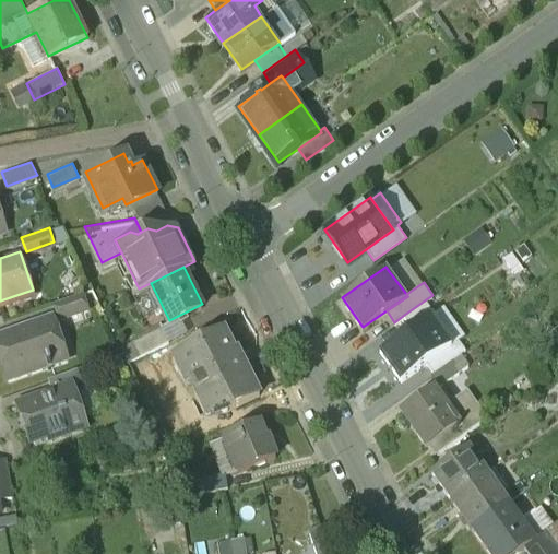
[(84,290),(55,299),(60,316),(90,306),(84,290)]
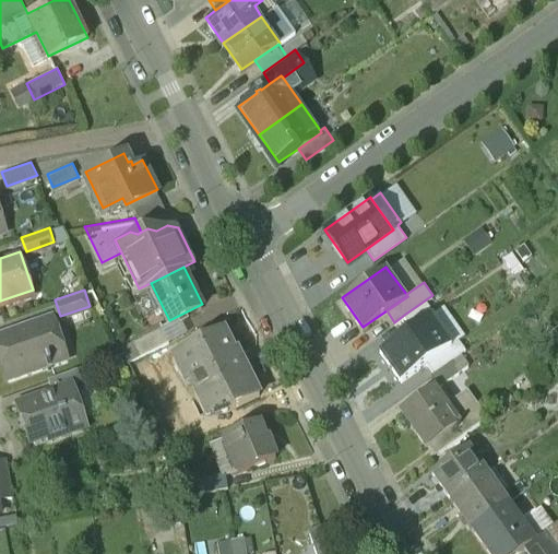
[(404,315),(413,326),(430,314),(434,311),(426,299),(404,315)]
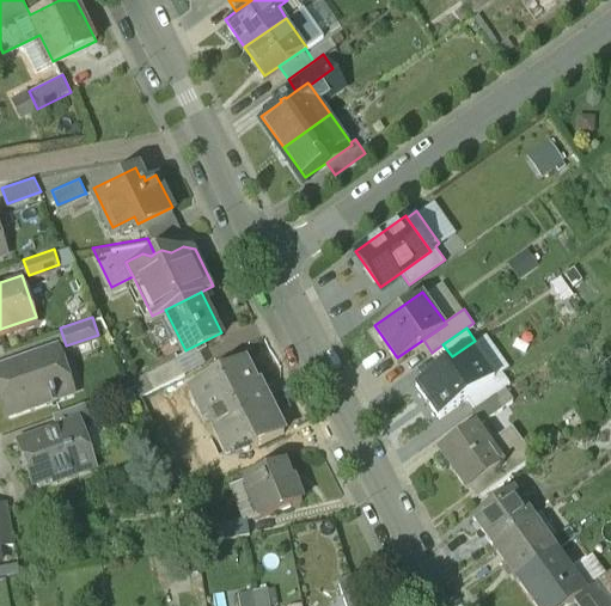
[(471,343),(494,375),(502,371),(509,365),(487,332),(475,341),(471,343)]
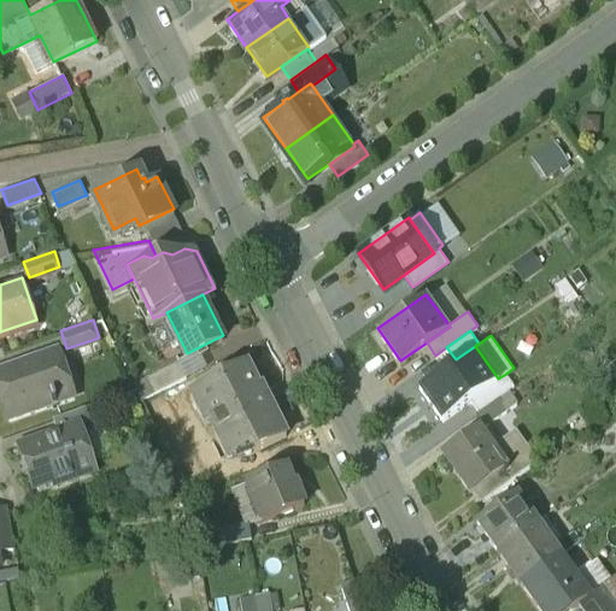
[(58,346),(0,364),(0,385),(11,413),(74,392),(58,346)]
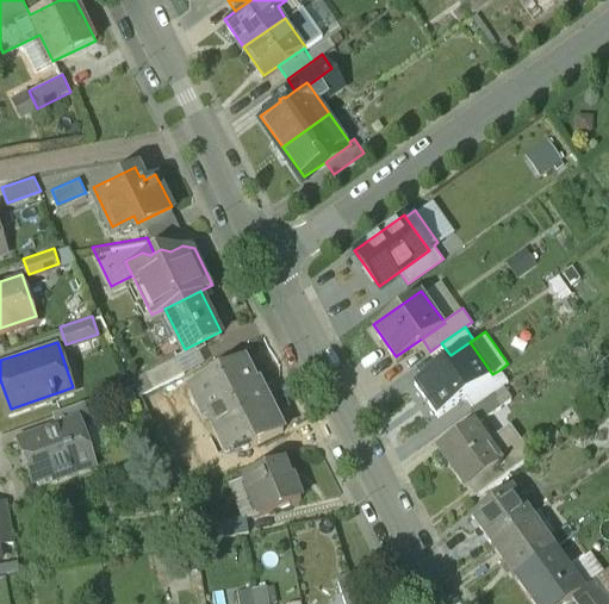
[(470,342),(451,355),(415,380),(439,413),(466,394),(492,374),(470,342)]
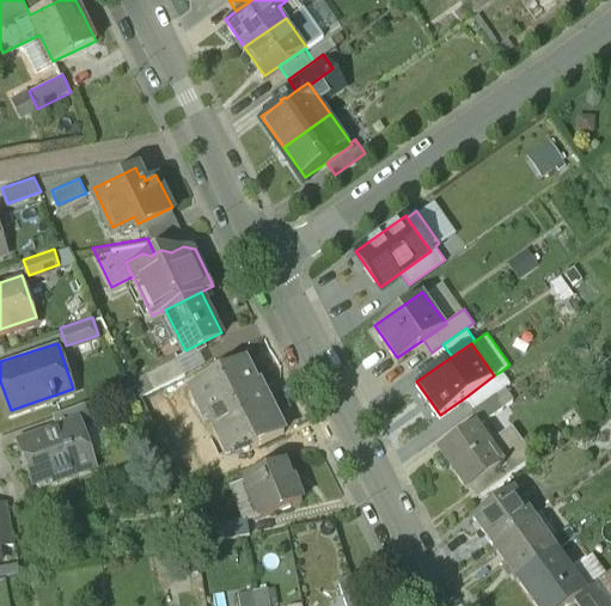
[(177,357),(147,372),(154,386),(184,372),(177,357)]
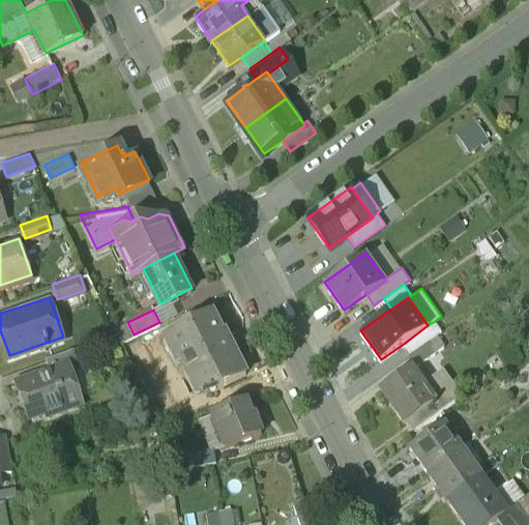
[(213,310),(164,334),(173,353),(181,350),(188,366),(185,367),(195,386),(215,377),(218,384),(246,370),(226,329),(224,330),(213,310)]
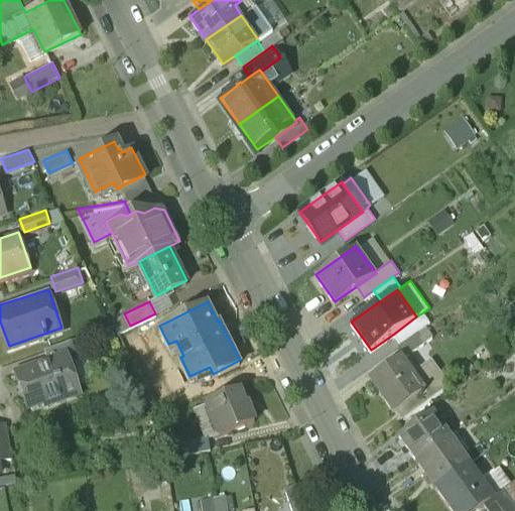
[(394,334),(401,343),(414,334),(430,323),(423,312),(416,316),(394,334)]
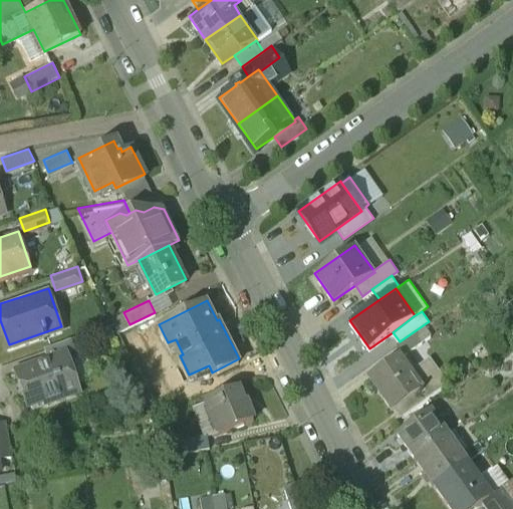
[(400,341),(397,343),(404,353),(420,342),(413,332),(400,341)]
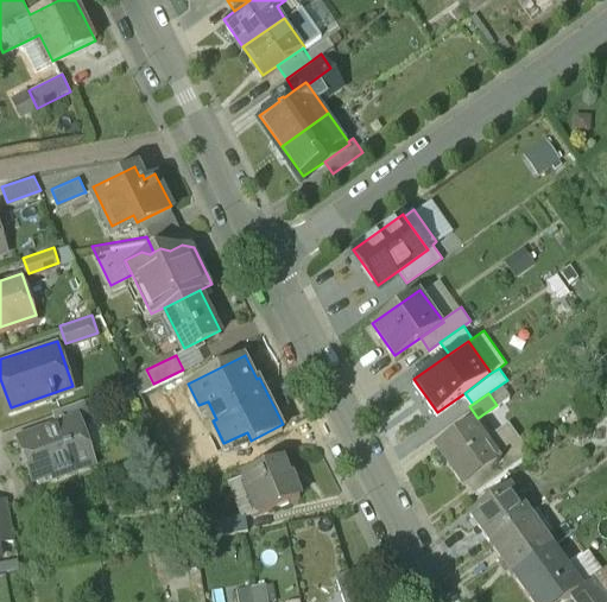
[(84,398),(52,409),(57,422),(77,414),(89,411),(84,398)]
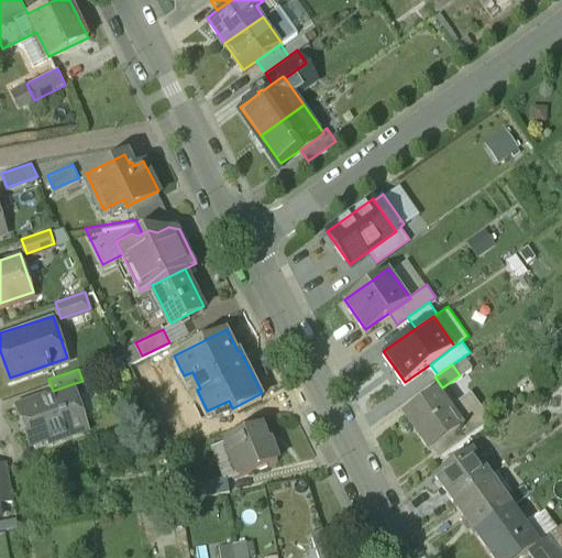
[(53,391),(19,403),(32,441),(48,436),(50,439),(86,426),(85,422),(88,417),(87,412),(81,411),(77,401),(81,395),(79,390),(74,389),(72,384),(53,391)]
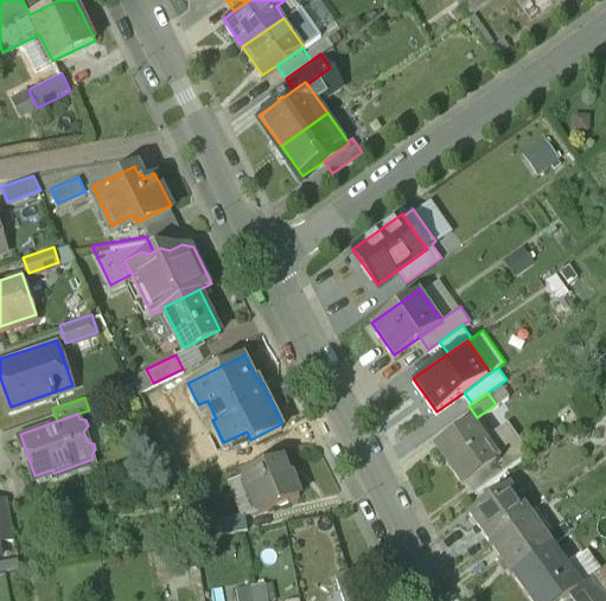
[(470,422),(435,446),(460,481),(495,458),(470,422)]
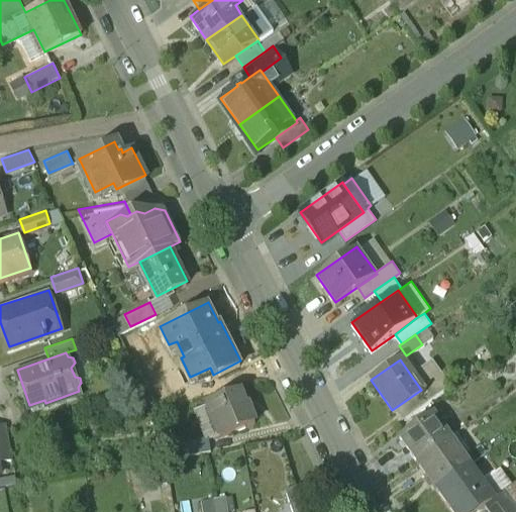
[(239,388),(207,401),(220,434),(255,420),(248,403),(245,404),(239,388)]
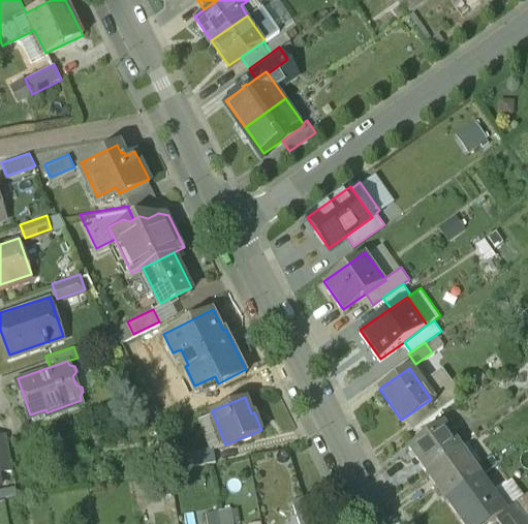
[(443,423),(409,447),(426,470),(458,449),(449,436),(452,434),(443,423)]
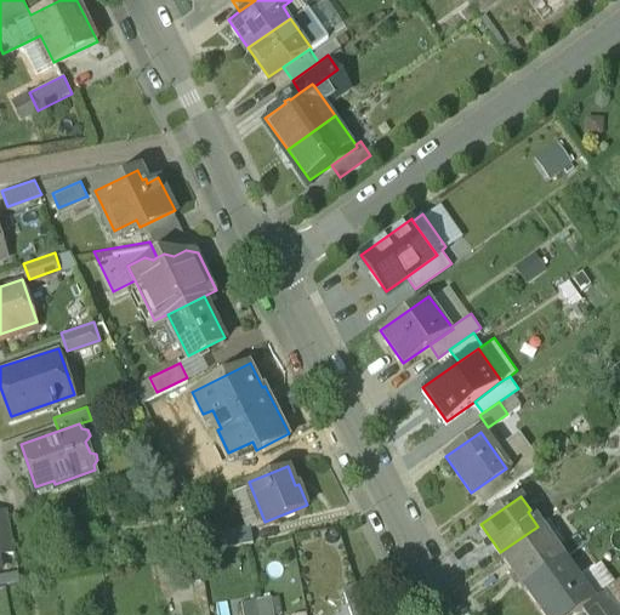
[(9,508),(0,510),(0,551),(16,550),(9,508)]
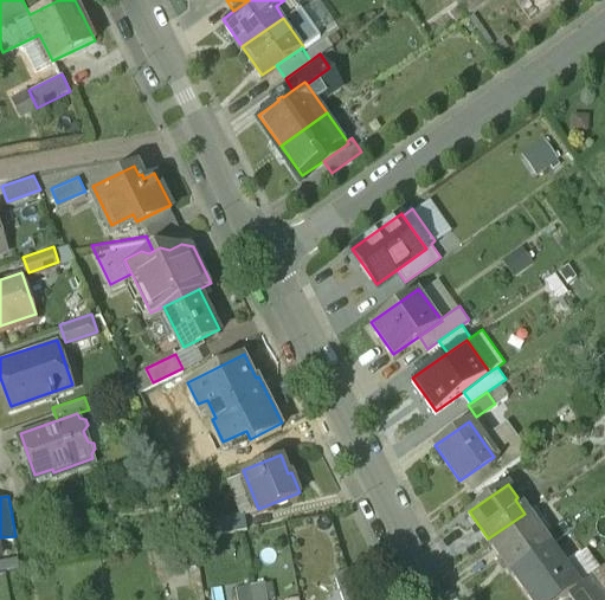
[(245,511),(213,517),(216,531),(248,527),(245,511)]
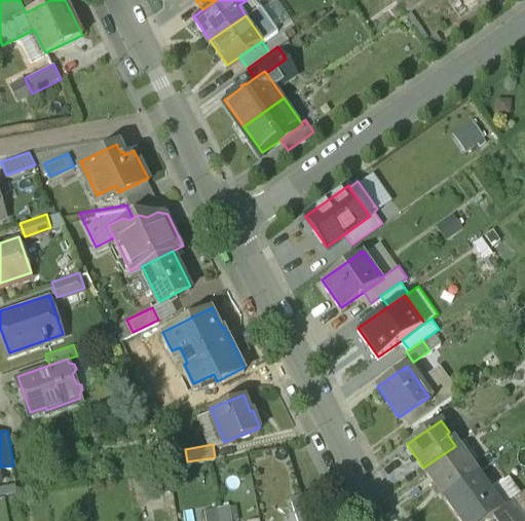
[(455,446),(423,468),(444,496),(477,473),(455,445),(455,446)]
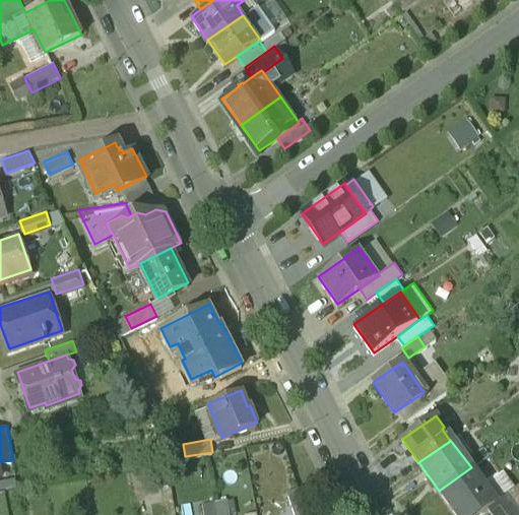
[(495,501),(471,467),(439,491),(455,514),(476,514),(488,508),(496,502),(495,501)]
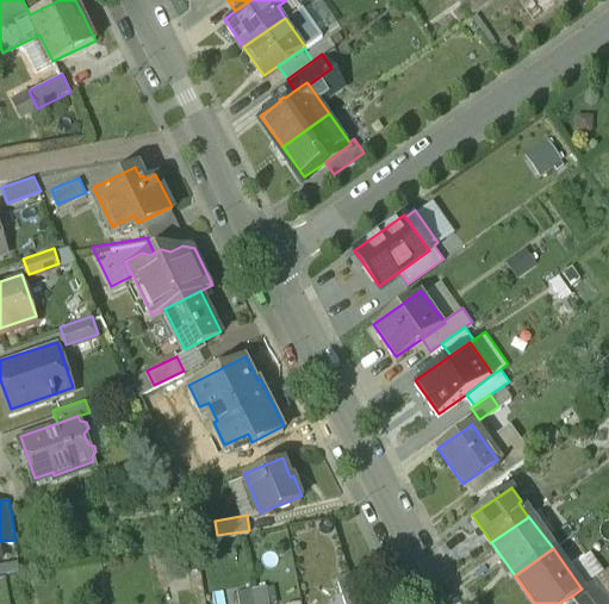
[(608,592),(597,576),(580,587),(582,589),(572,596),(577,603),(608,603),(608,592)]
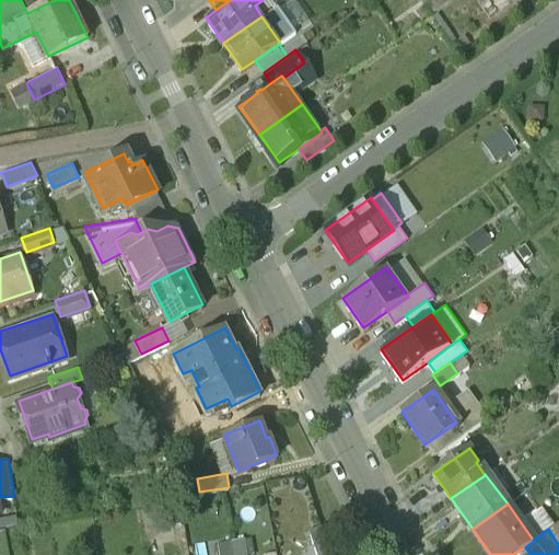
[(246,554),(244,539),(231,541),(233,554),(246,554)]
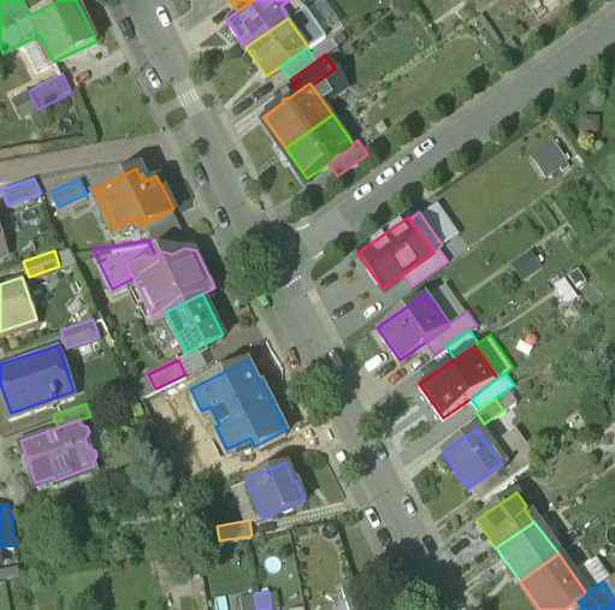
[(256,609),(254,594),(240,597),(241,609),(256,609)]
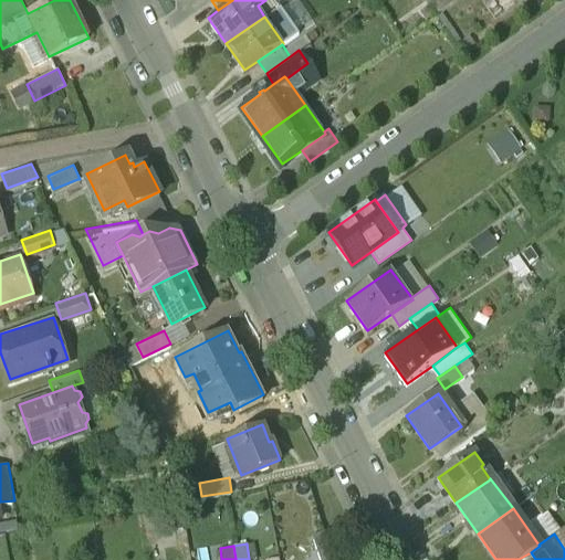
[(334,559),(331,547),(318,551),(321,559),(334,559)]
